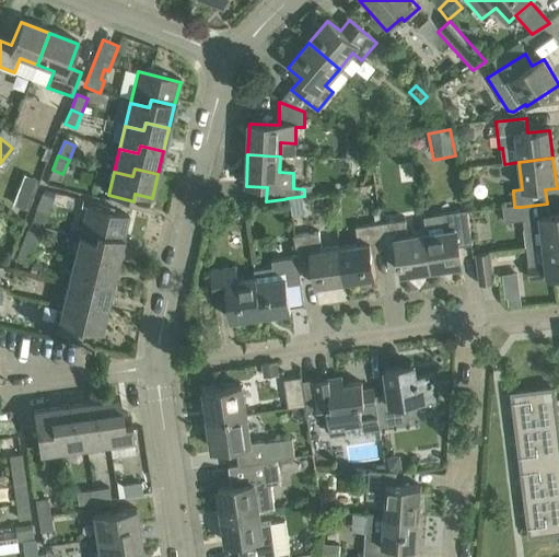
[(16,190),(11,206),(24,211),(31,196),(16,190)]
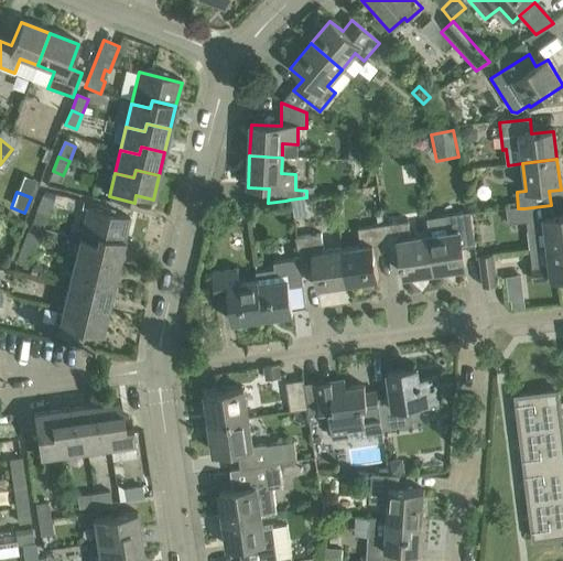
[(35,212),(46,215),(53,201),(42,196),(35,212)]
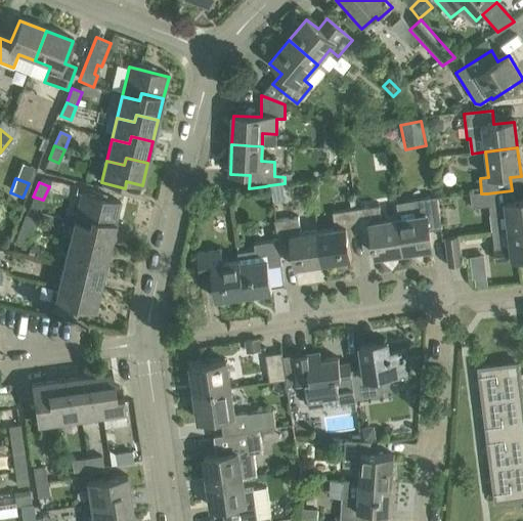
[(481,193),(474,194),(475,207),(489,205),(492,233),(522,229),(522,201),(513,203),(512,190),(487,193),(481,193)]
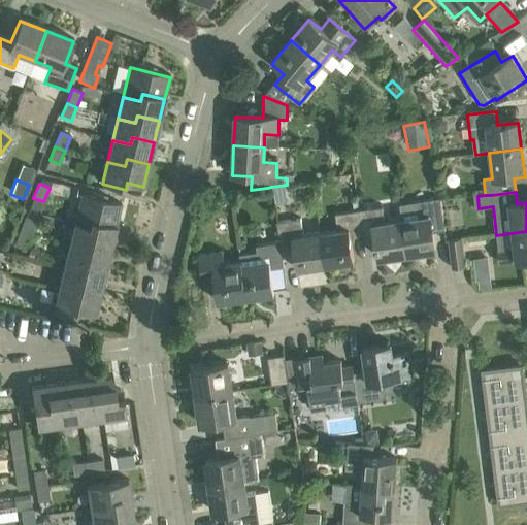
[(217,195),(218,206),(232,204),(231,193),(217,195)]
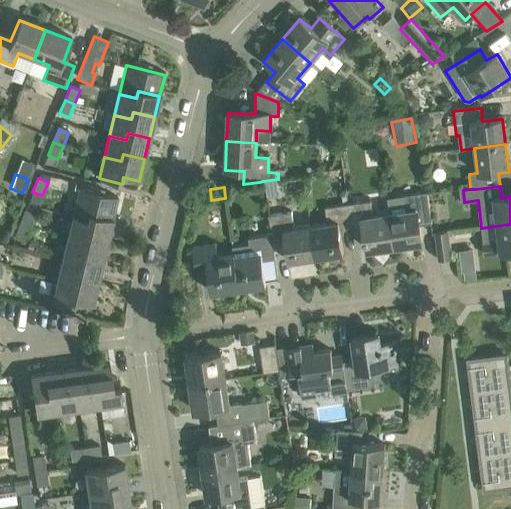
[(79,190),(72,218),(89,222),(91,215),(112,221),(117,199),(79,190)]
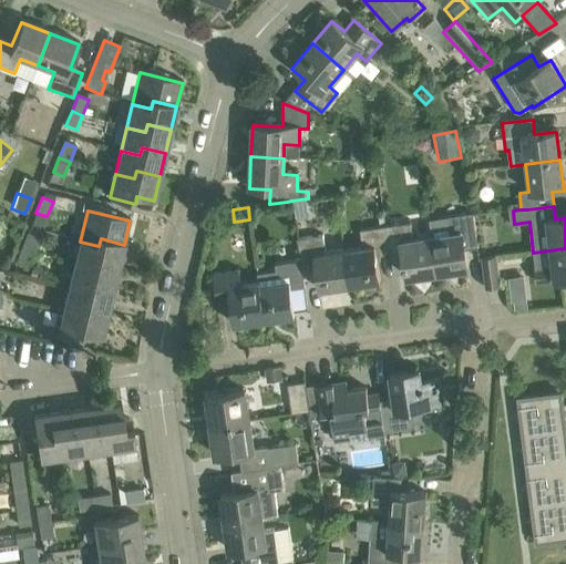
[(431,234),(432,239),(436,274),(467,269),(463,244),(476,243),(472,216),(430,223),(431,234)]
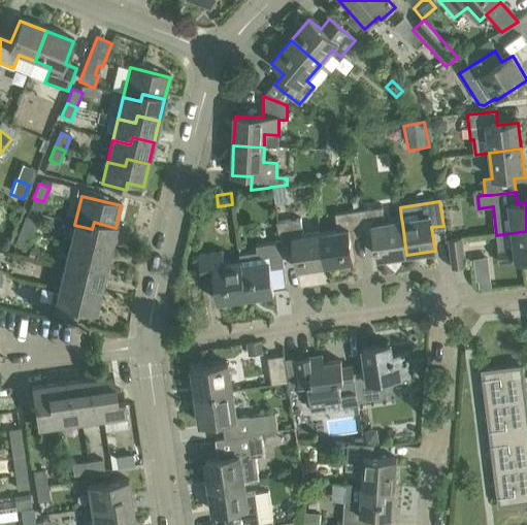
[(382,209),(358,212),(362,238),(374,236),(377,259),(384,258),(387,262),(402,260),(404,256),(406,255),(402,223),(401,218),(384,220),(382,209)]
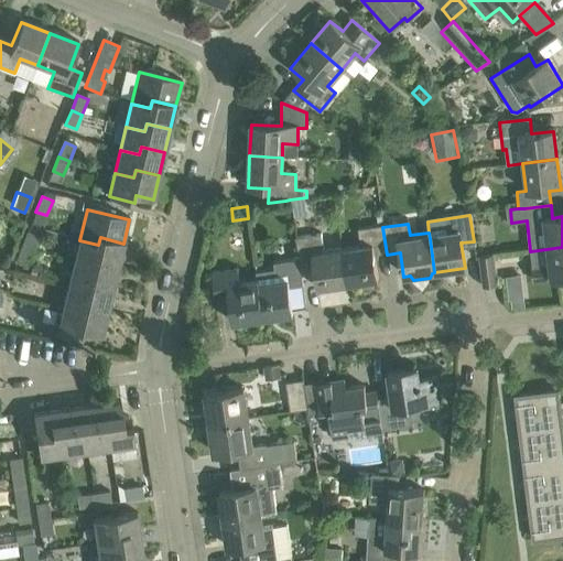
[(359,248),(342,251),(347,286),(378,281),(375,256),(387,255),(382,227),(357,232),(359,248)]
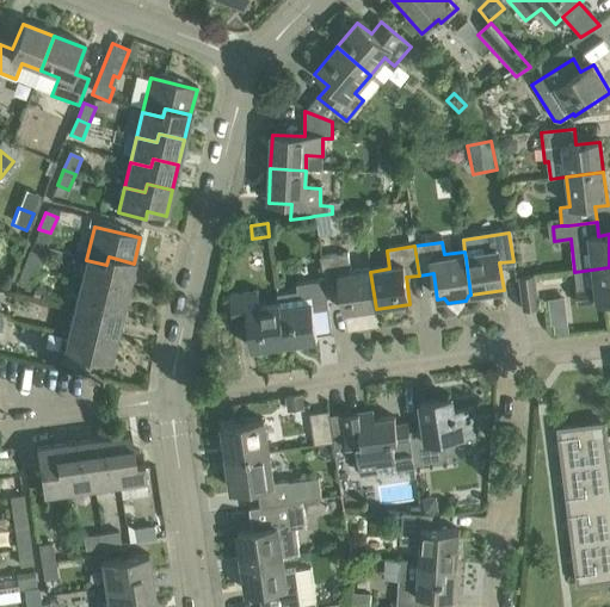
[(30,252),(23,268),(35,273),(41,256),(30,252)]
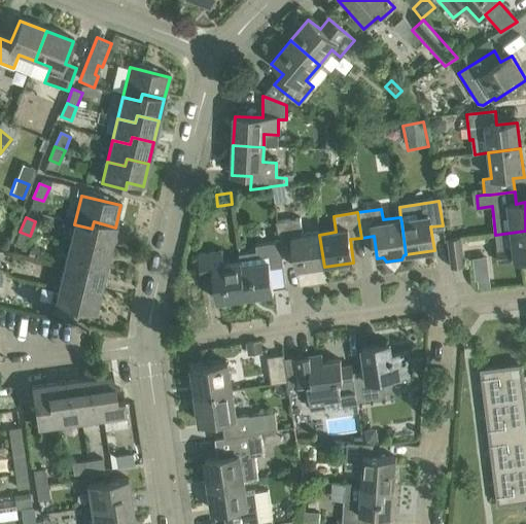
[(301,220),(276,223),(279,244),(283,269),(284,268),(281,249),(292,247),(295,271),(324,267),(319,235),(303,237),(301,220)]
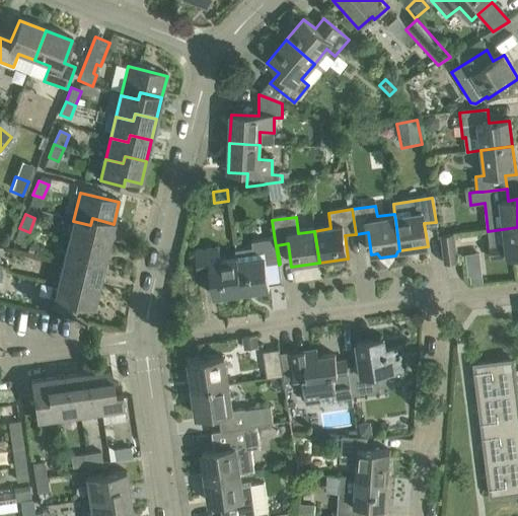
[(73,221),(68,242),(85,246),(87,239),(108,245),(114,224),(92,218),(90,225),(73,221)]
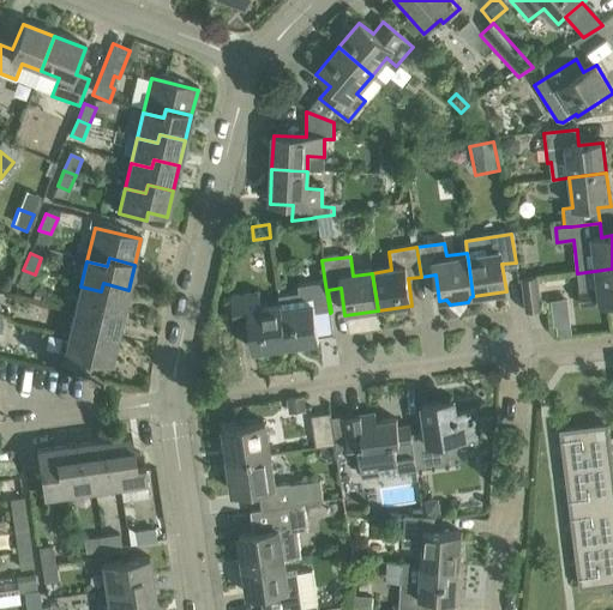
[(612,269),(577,273),(581,307),(612,303),(612,269)]
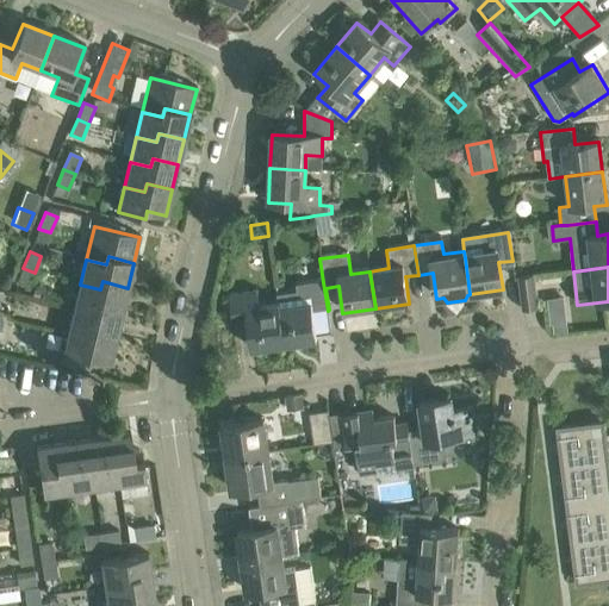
[(35,273),(23,268),(16,285),(28,289),(35,273)]
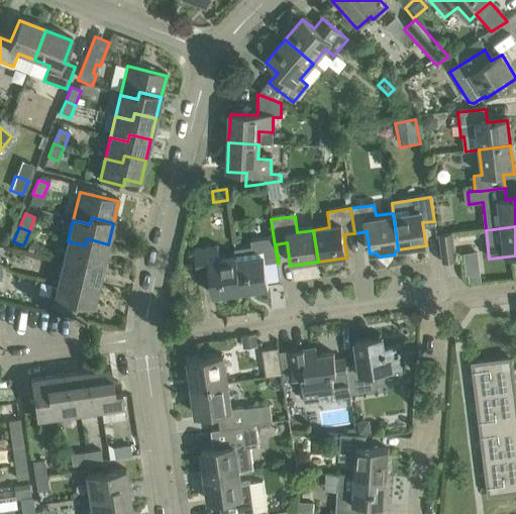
[(438,236),(441,265),(455,263),(452,235),(438,236)]
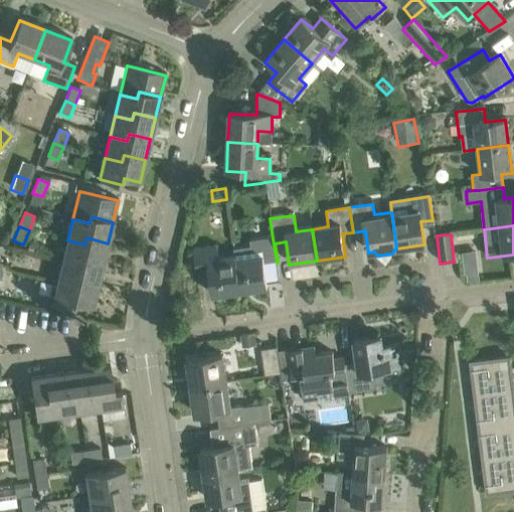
[(67,240),(62,262),(79,266),(80,259),(103,265),(108,243),(87,237),(84,244),(67,240)]
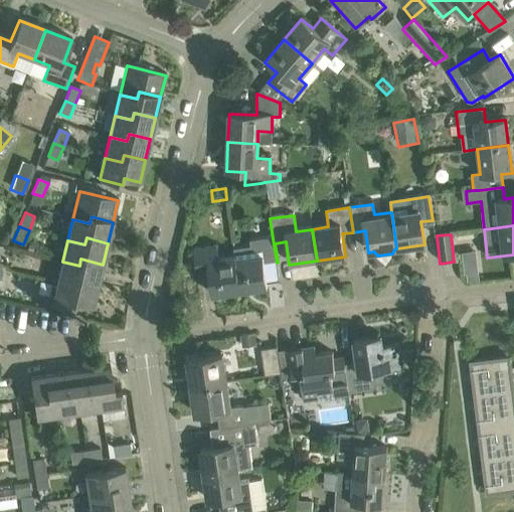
[(234,257),(239,292),(268,288),(267,283),(279,281),(277,263),(273,238),(248,241),(249,247),(233,250),(233,257),(234,257)]
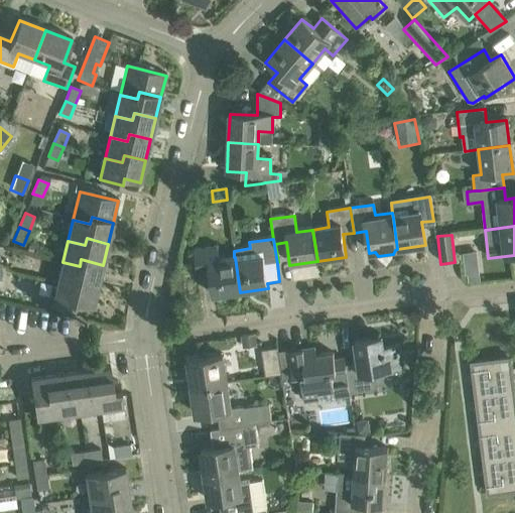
[(209,274),(212,296),(240,292),(235,257),(234,257),(219,259),(217,247),(194,250),(197,275),(209,274)]
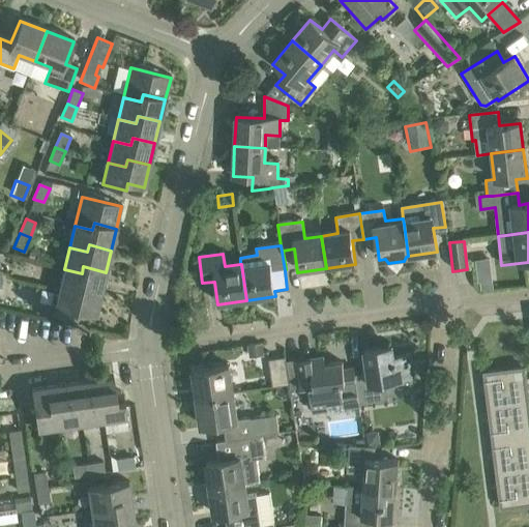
[(64,269),(59,291),(77,295),(78,288),(100,294),(106,272),(83,266),(82,273),(64,269)]
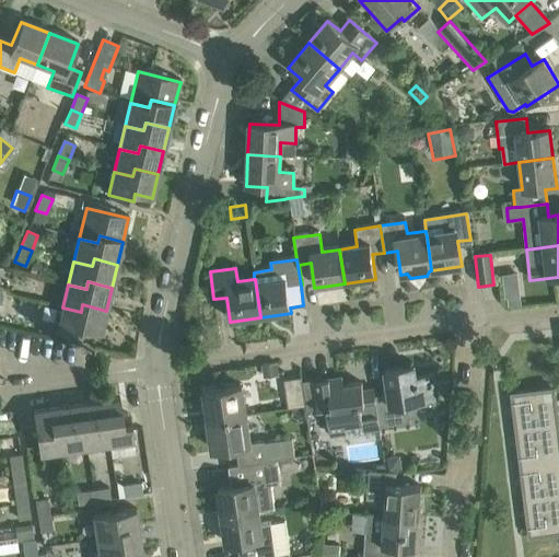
[(520,297),(508,299),(508,308),(521,305),(520,297)]
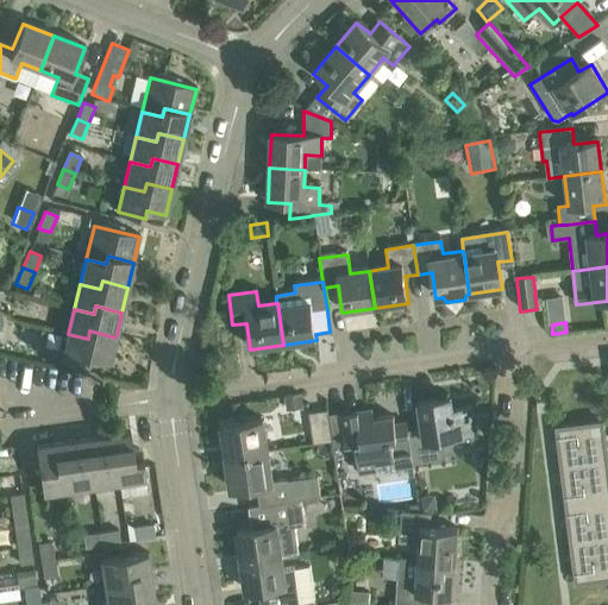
[(68,334),(61,360),(88,366),(91,358),(108,363),(116,338),(89,331),(88,339),(68,334)]
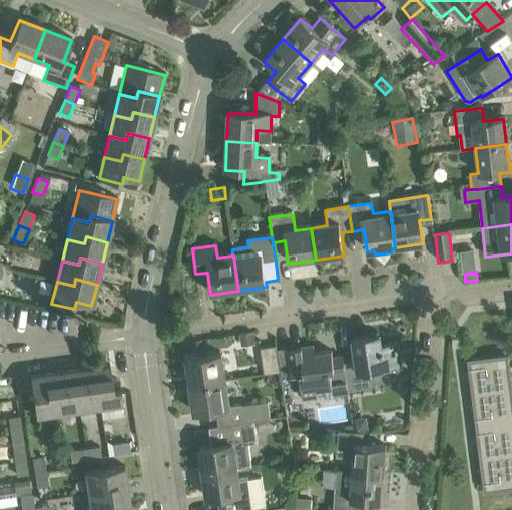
[(240,335),(242,345),(259,343),(258,333),(240,335)]
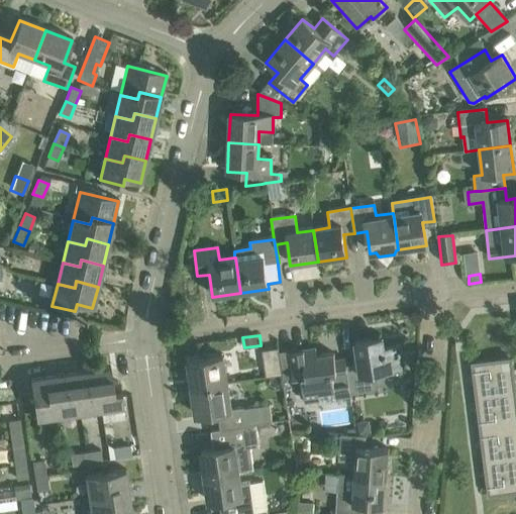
[(358,366),(345,368),(349,395),(381,391),(378,373),(403,370),(399,347),(383,349),(382,339),(355,343),(358,366)]
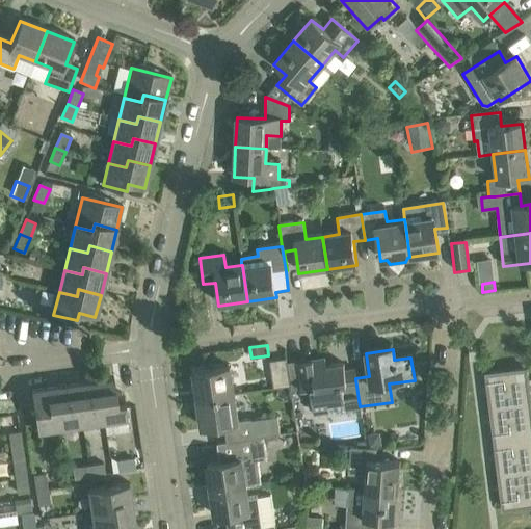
[(273,390),(290,387),(287,367),(286,360),(269,363),(273,390)]
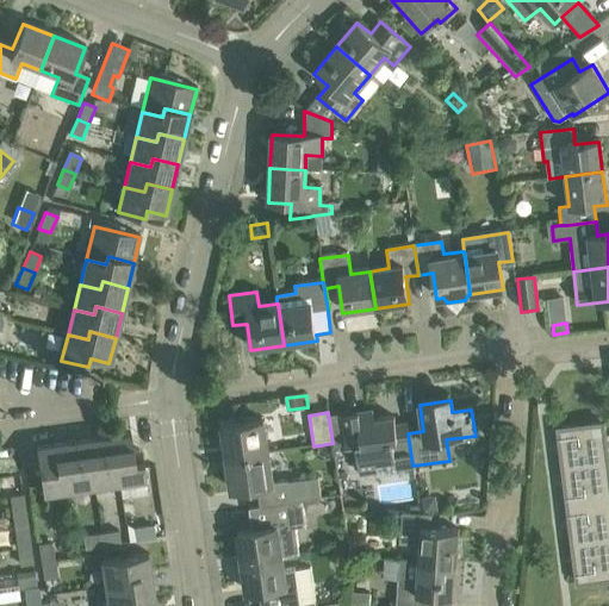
[(341,419),(329,420),(333,443),(345,442),(345,448),(355,447),(360,475),(376,473),(374,463),(395,461),(396,472),(414,469),(412,466),(408,433),(406,425),(395,426),(393,419),(373,422),(372,412),(341,417),(341,419)]
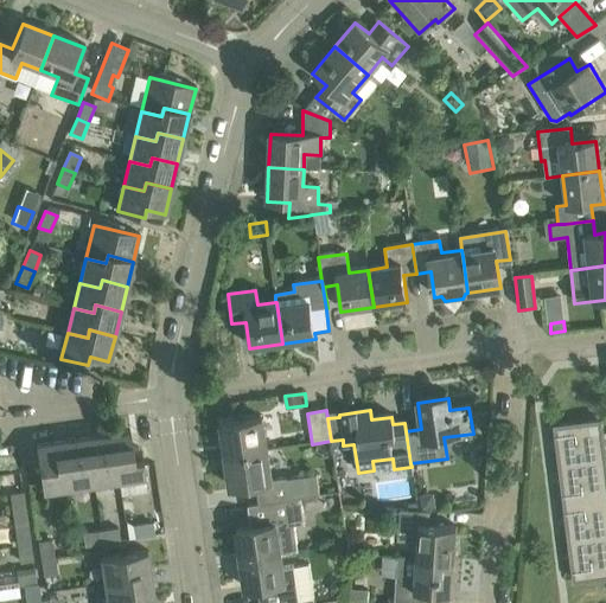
[(221,427),(225,457),(266,450),(262,419),(221,427)]
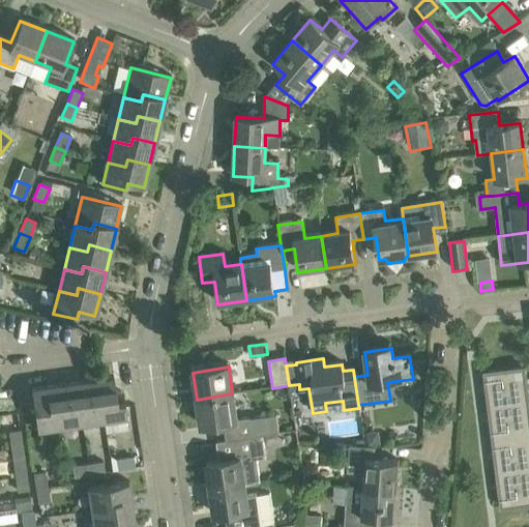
[(524,369),(483,374),(488,408),(528,403),(524,369)]
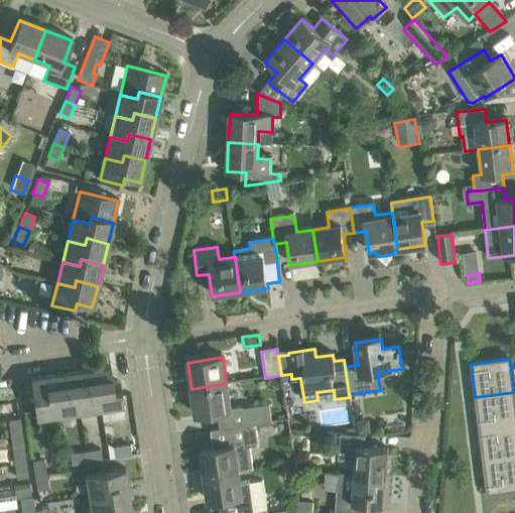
[(110,369),(88,372),(91,393),(98,392),(101,410),(122,407),(119,384),(112,385),(110,369)]
